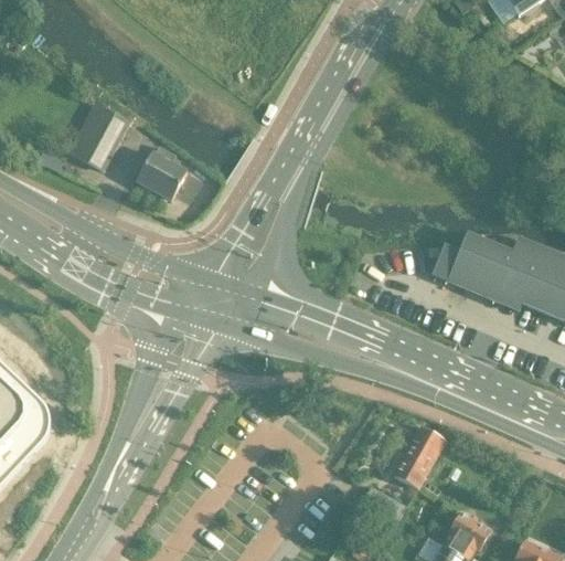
[(509,0),(518,14),(539,0),(551,0),(555,6),(562,0),(509,0)]
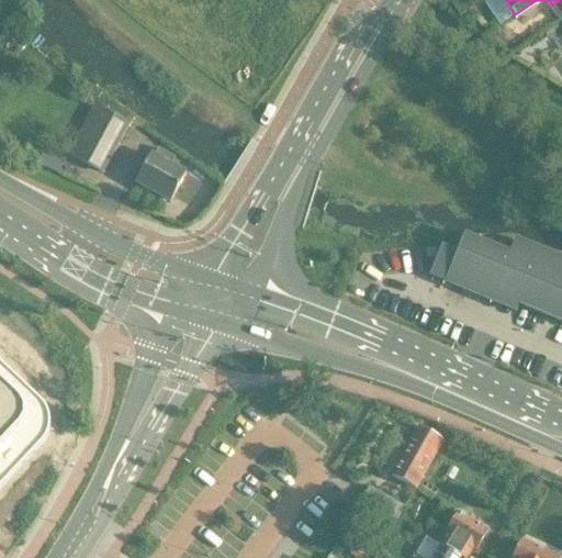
[(559,0),(552,6),(560,18),(561,15),(561,0),(559,0)]
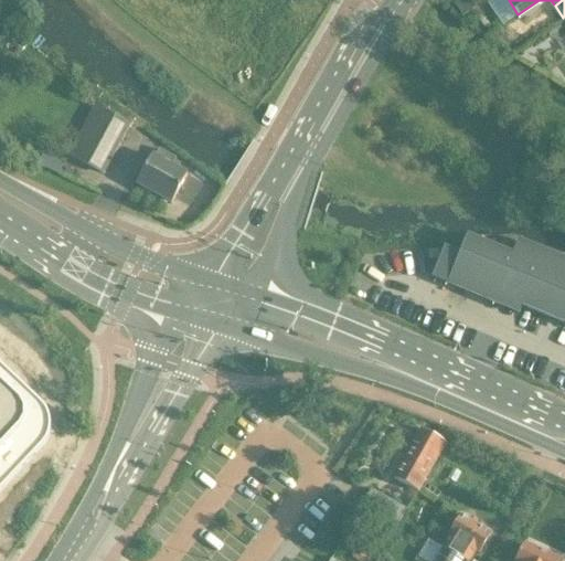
[(95,102),(67,152),(104,172),(130,122),(95,102)]
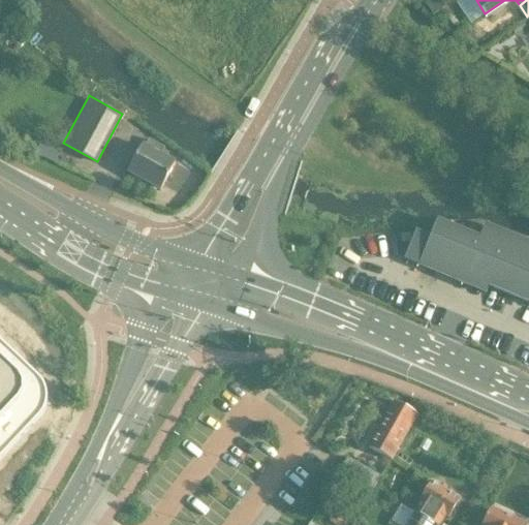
[(143,144),(127,171),(158,188),(173,161),(166,157),(169,151),(163,149),(164,146),(149,137),(145,145),(143,144)]
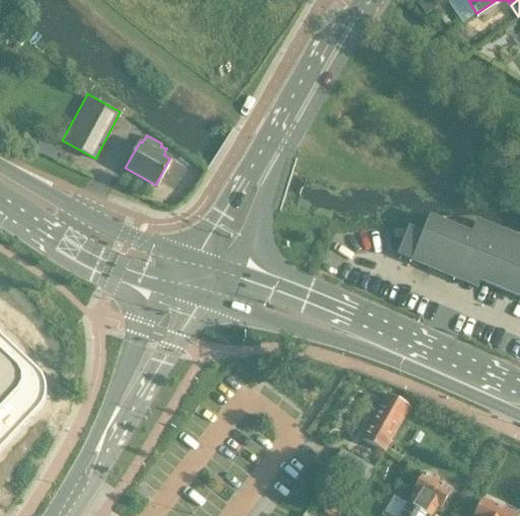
[(176,151),(165,178),(179,184),(191,157),(176,151)]
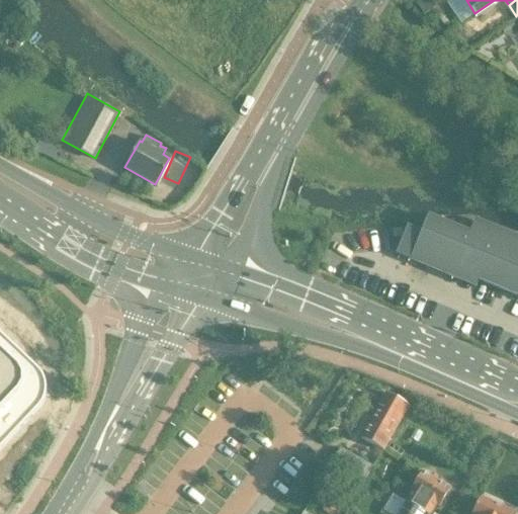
[(407,224),(396,252),(411,258),(475,284),(478,276),(517,293),(517,236),(476,218),(469,232),(430,215),(423,230),(407,224)]
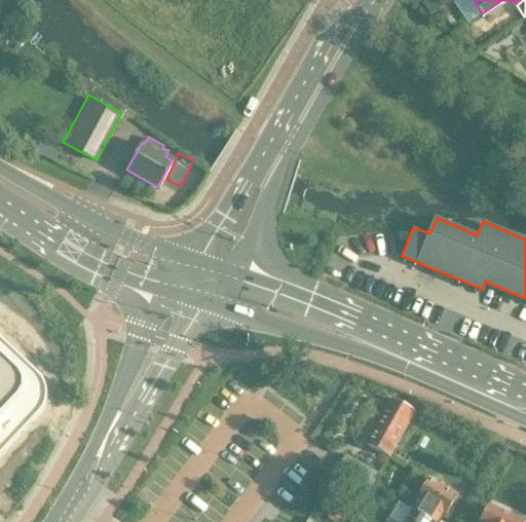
[(0,453),(40,411),(41,410),(42,408),(43,406),(44,405),(45,403),(46,400),(46,398),(46,396),(46,394),(46,392),(46,390),(46,388),(46,386),(45,384),(45,383),(44,382),(44,381),(44,380),(43,379),(43,378),(41,376),(41,375),(40,375),(39,374),(39,373),(38,372),(0,336),(0,453)]
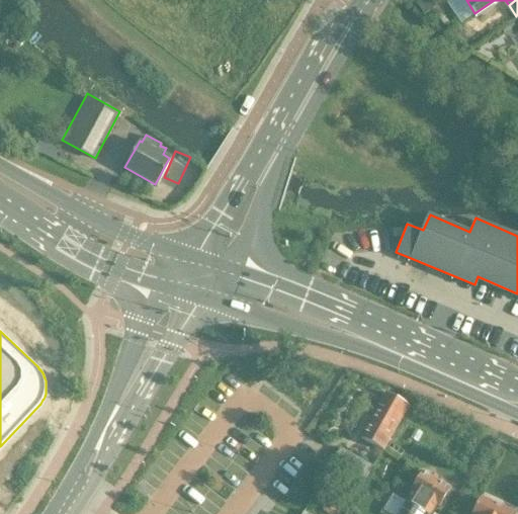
[(386,391),(361,435),(383,447),(408,404),(386,391)]
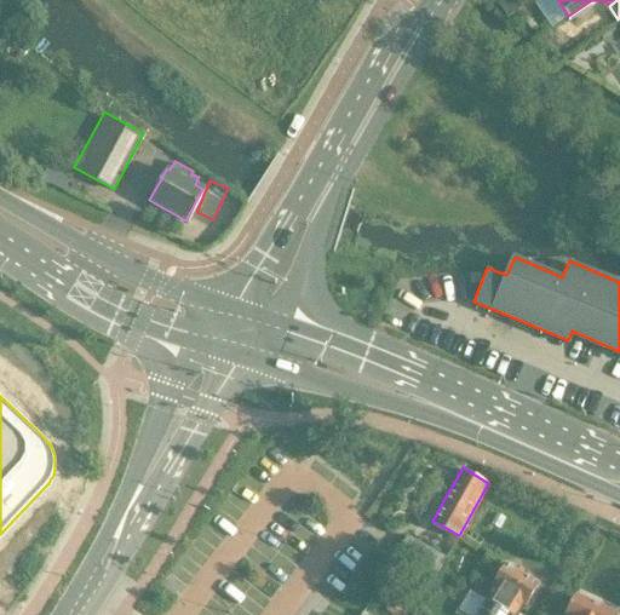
[(407,533),(391,562),(430,584),(446,555),(407,533)]
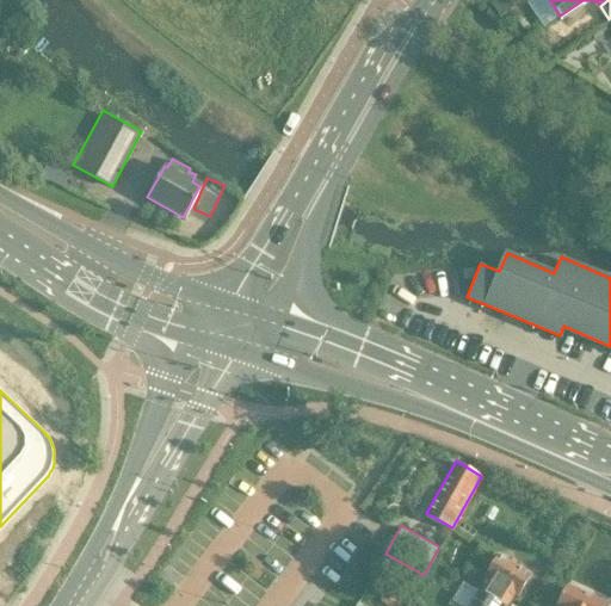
[(506,605),(516,593),(519,594),(531,574),(498,555),(486,575),(488,576),(480,591),(477,589),(467,605),(506,605)]
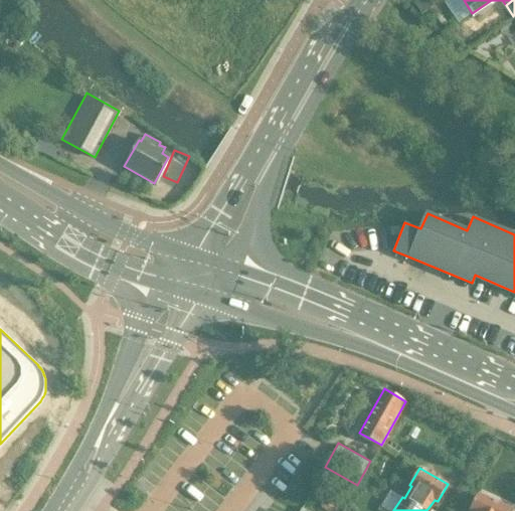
[(512,510),(514,509),(478,494),(468,510),(512,510)]
